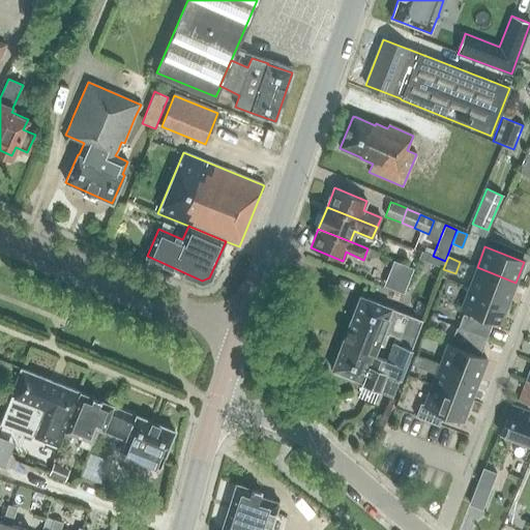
[(477,267),(469,288),(508,303),(516,283),(477,267)]
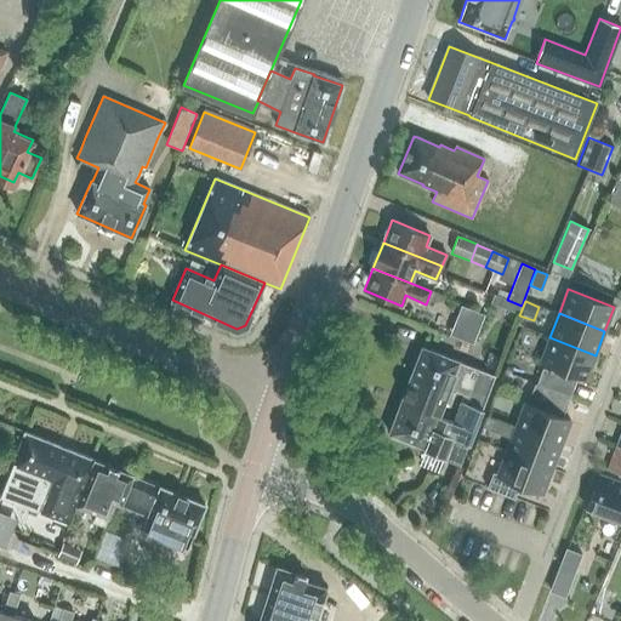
[(596,355),(550,337),(541,362),(586,380),(596,355)]
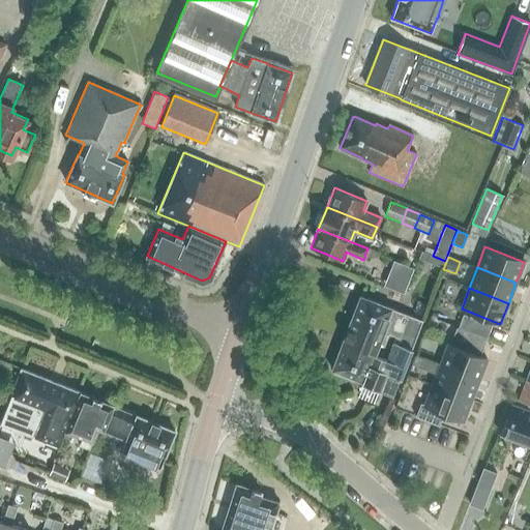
[(411,350),(422,320),(360,296),(341,347),(366,356),(373,358),(374,355),(375,356),(375,355),(386,360),(393,343),(411,350)]
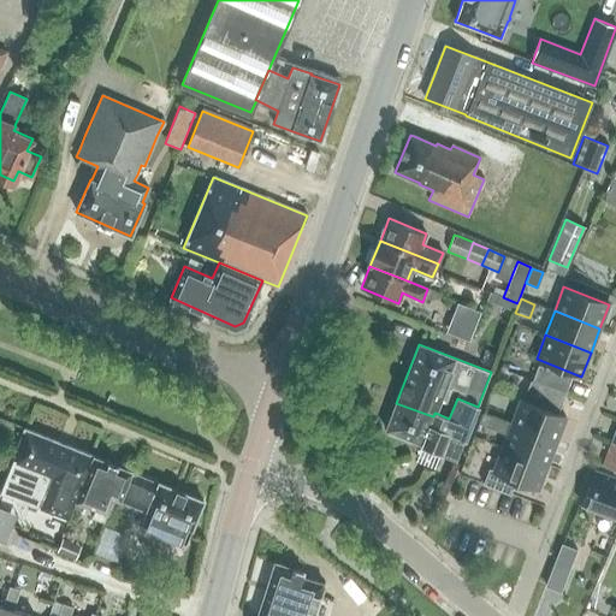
[(572,378),(538,365),(533,380),(566,394),(572,378)]
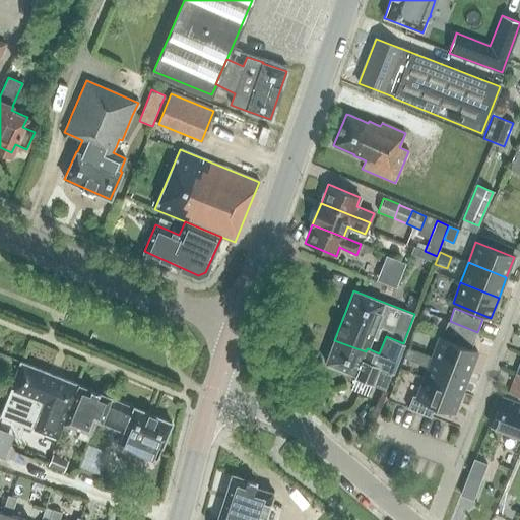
[(477,332),(448,321),(442,336),(471,348),(477,332)]
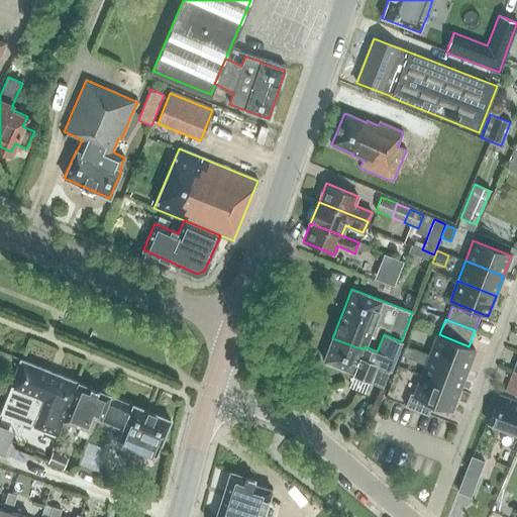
[(391,369),(401,341),(384,334),(377,351),(366,346),(366,347),(365,346),(364,349),(357,347),(332,338),(323,360),(353,373),(353,374),(370,381),(377,364),(391,369)]
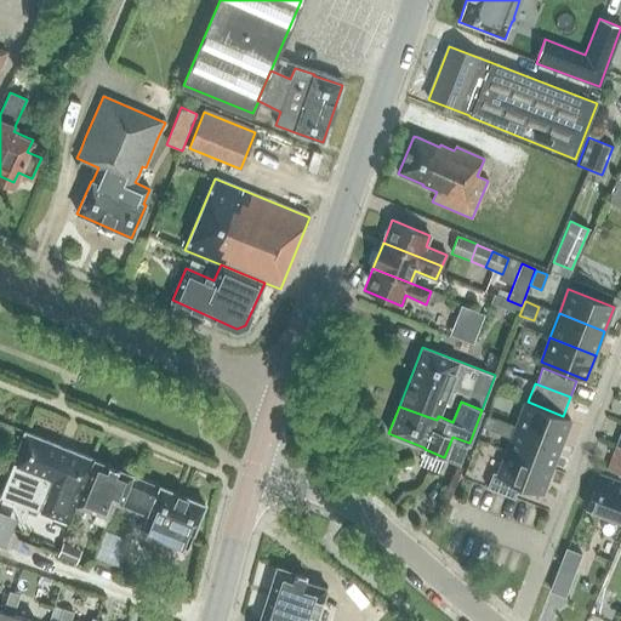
[(524,403),(516,427),(560,445),(570,421),(524,403)]
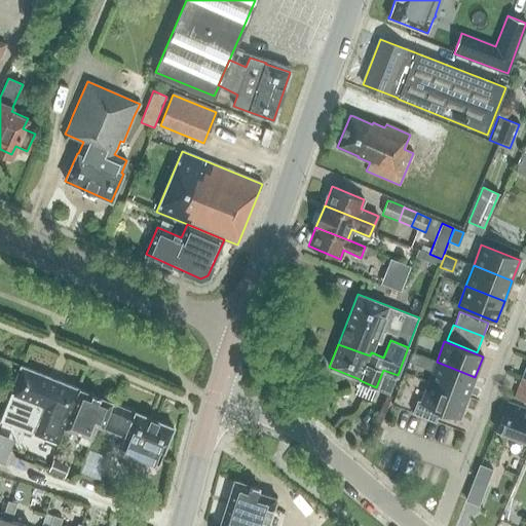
[(424,358),(412,352),(408,363),(420,367),(424,358)]
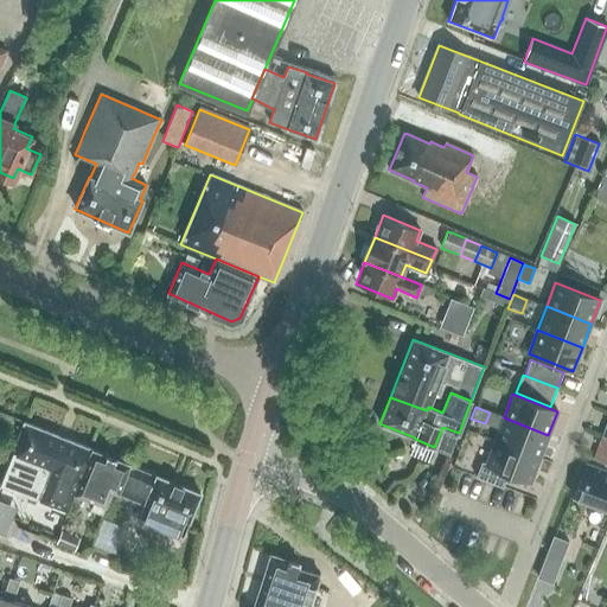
[(548,435),(504,417),(494,441),(540,459),(548,435)]
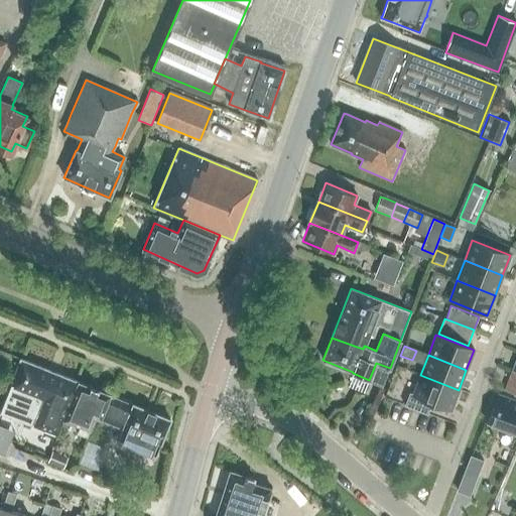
[(37,396),(47,370),(20,359),(0,412),(14,418),(22,398),(32,402),(35,395),(37,396)]
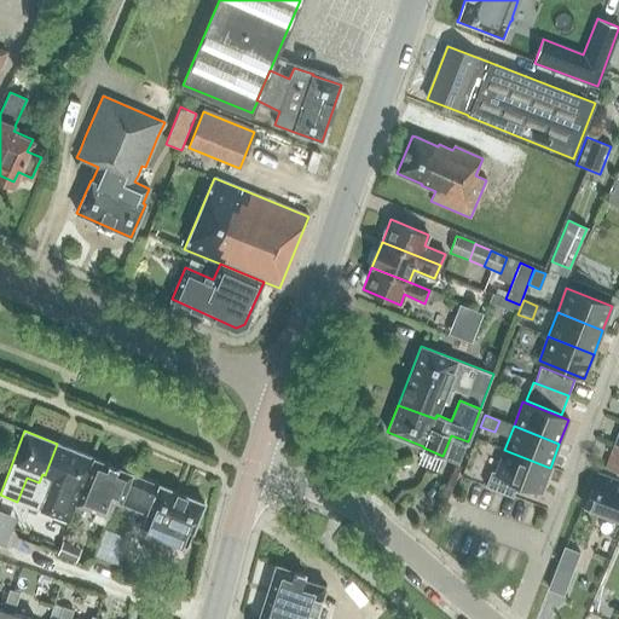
[(76,504),(94,458),(57,444),(45,475),(42,474),(39,482),(27,478),(17,502),(69,522),(76,504)]
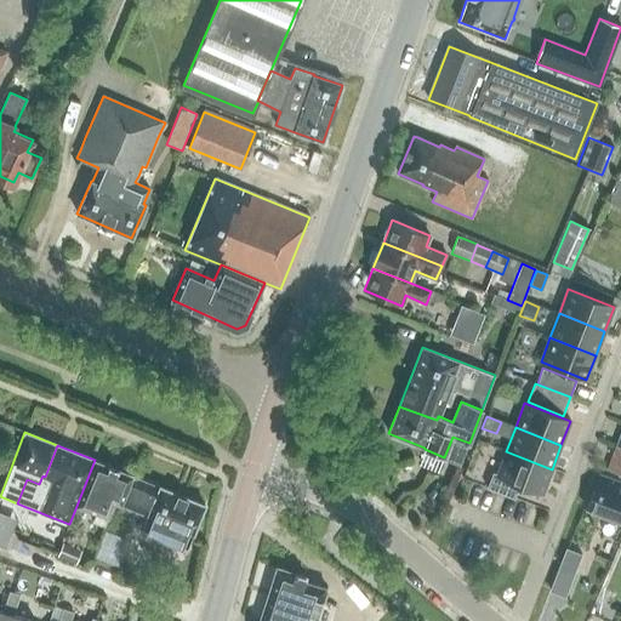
[(620,474),(620,448),(616,446),(608,469),(620,474)]
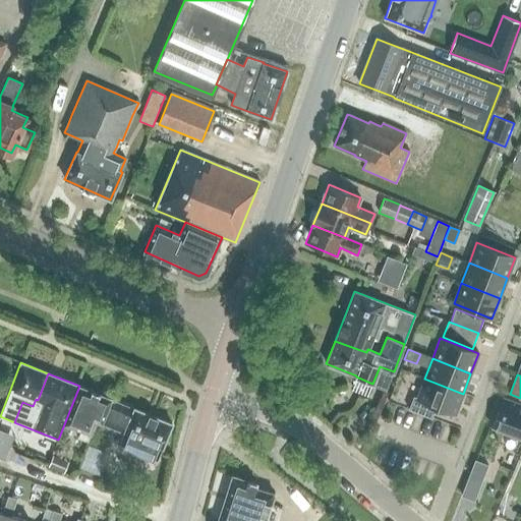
[(424,379),(417,398),(413,396),(408,409),(431,418),(436,406),(455,414),(463,394),(424,379)]
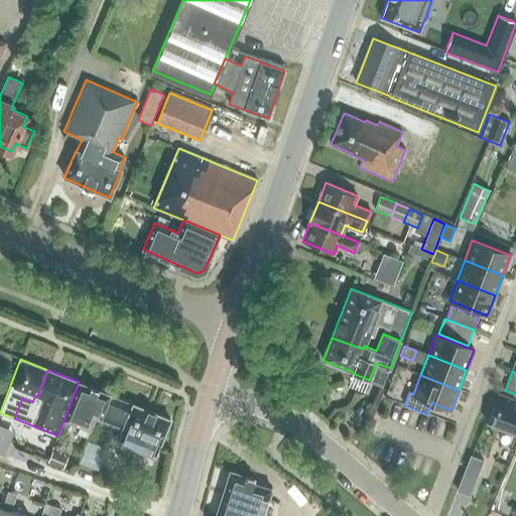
[(79,382),(63,420),(79,426),(76,434),(87,438),(95,417),(100,419),(110,396),(110,395),(79,382)]
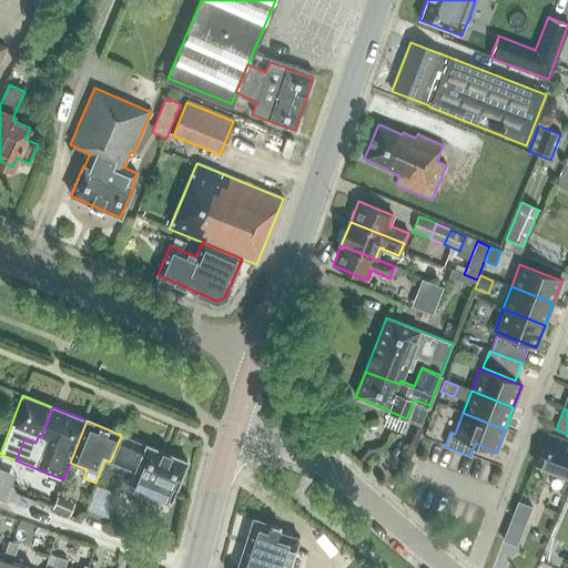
[(567,478),(567,442),(548,434),(536,466),(567,478)]
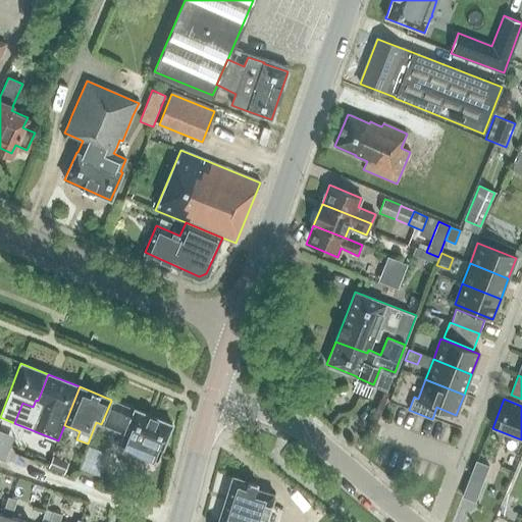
[(157,461),(172,424),(111,401),(101,424),(124,433),(119,445),(157,461)]
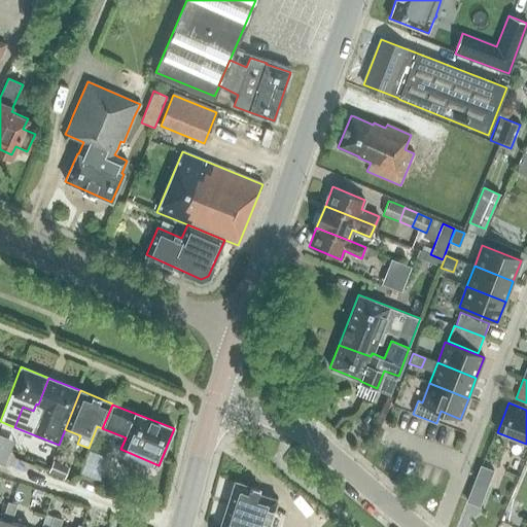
[(0,463),(4,465),(9,453),(10,450),(0,446),(0,463)]
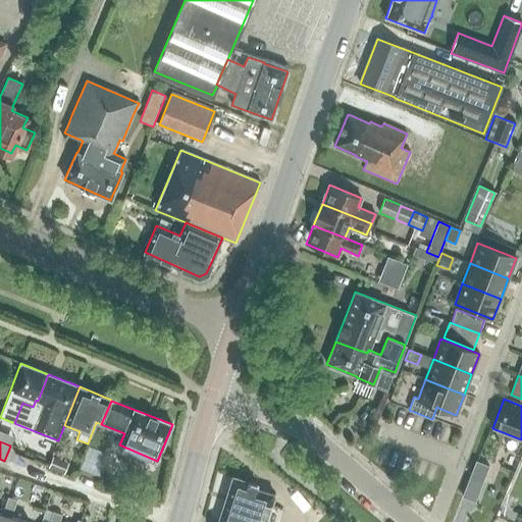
[(83,464),(104,472),(112,450),(91,441),(83,464)]
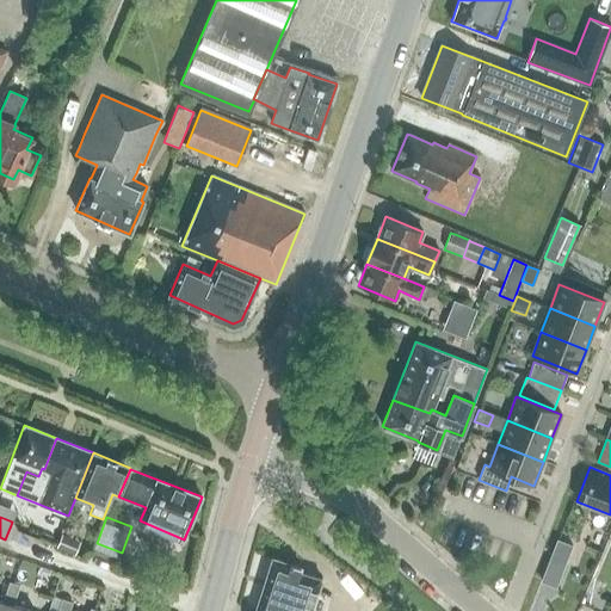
[(79,542),(60,534),(55,547),(73,555),(79,542)]
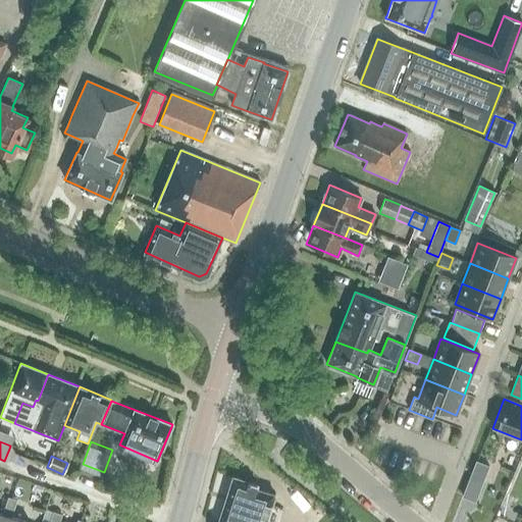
[(470,474),(469,477),(482,482),(489,466),(475,461),(475,462),(470,474)]
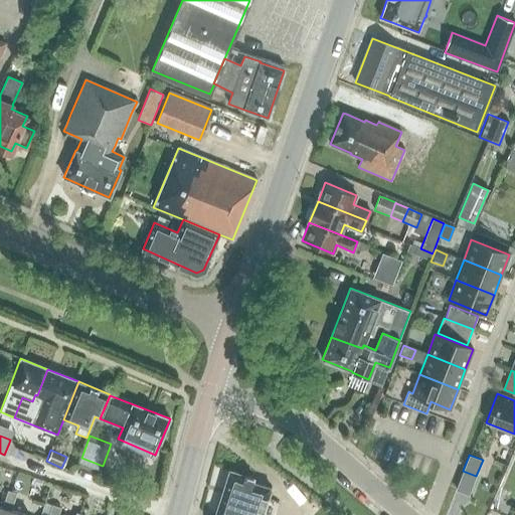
[(261,514),(262,514),(263,514),(272,488),(252,482),(253,478),(229,471),(214,514),(261,514)]
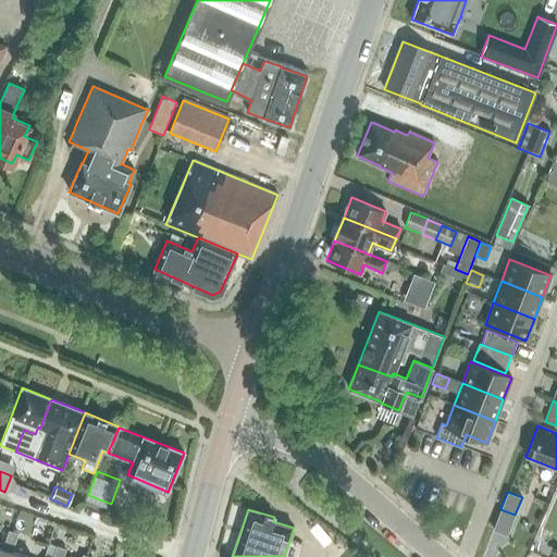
[(26,556),(12,552),(17,533),(8,530),(2,549),(5,551),(3,556),(26,556)]
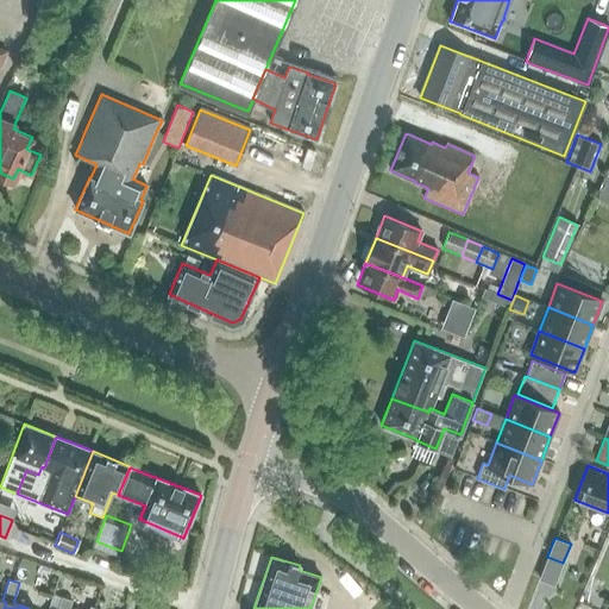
[(98,608),(90,607),(89,608),(69,608),(73,601),(62,597),(57,608),(98,608)]
